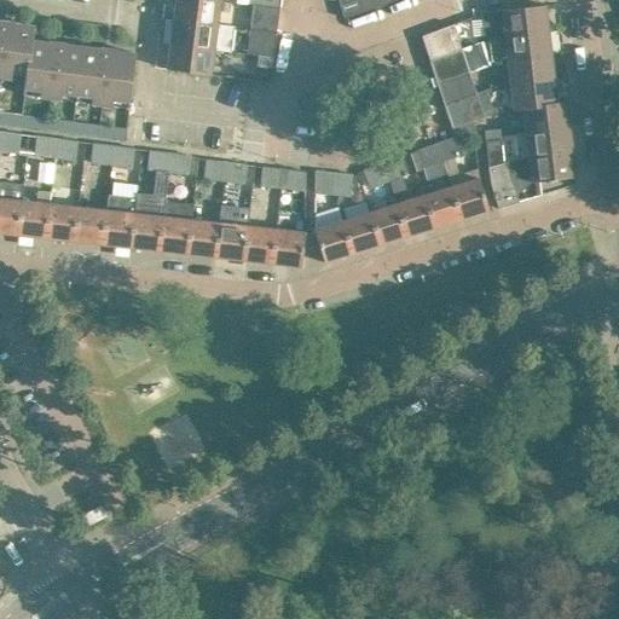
[(219,0),(175,0),(173,19),(217,25),(219,0)]
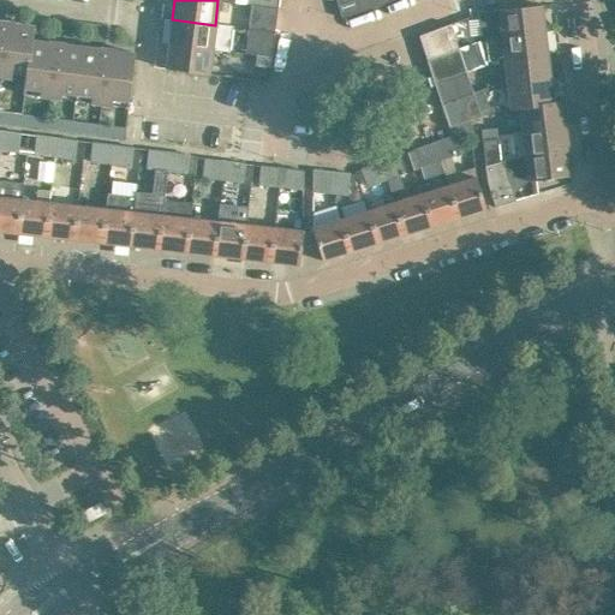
[(393,0),(335,0),(341,18),(381,5),(393,0)]
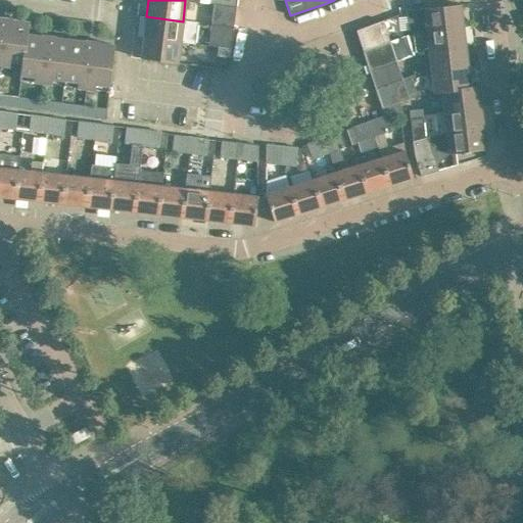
[(233,28),(236,6),(211,3),(211,5),(215,5),(212,25),(233,28)]
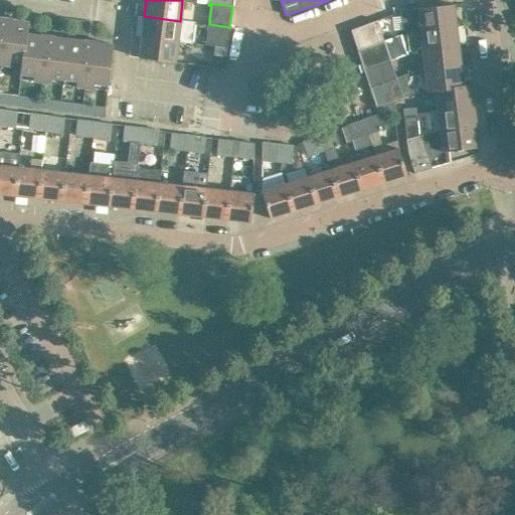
[(404,30),(456,24),(453,4),(403,10),(404,30)]
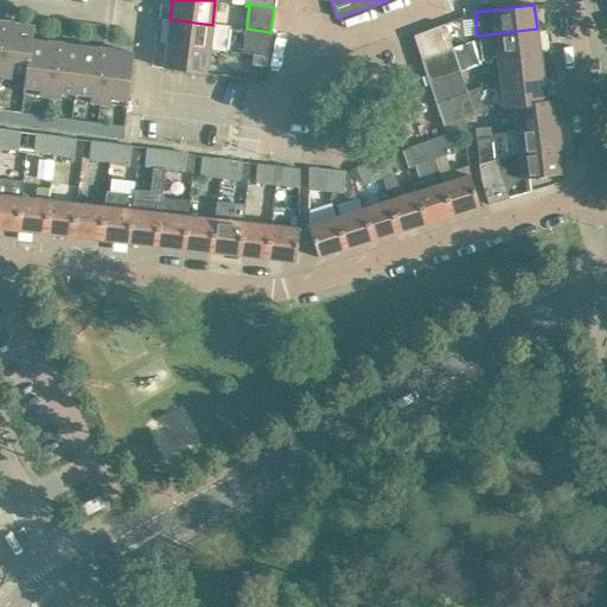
[(212,25),(170,19),(167,44),(209,49),(228,51),(231,27),(212,25)]
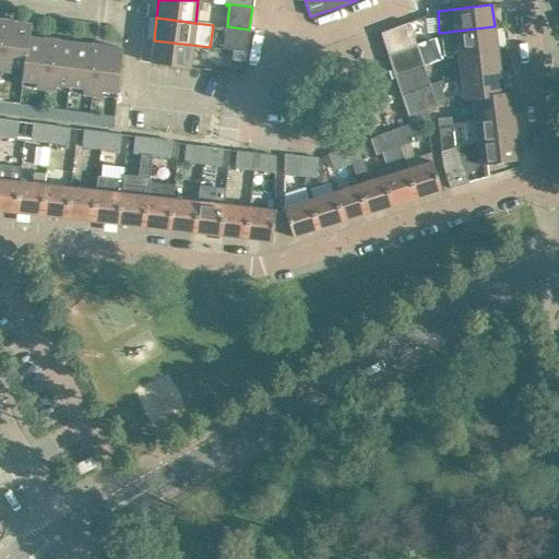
[(7,20),(1,70),(24,73),(30,37),(31,24),(13,22),(13,21),(7,20)]
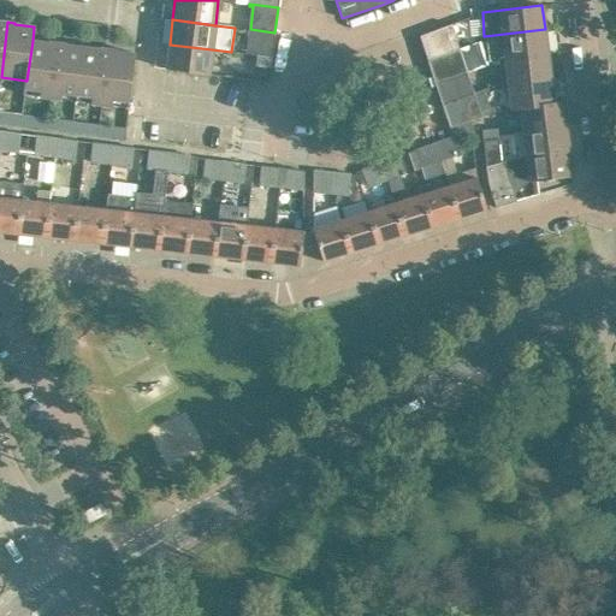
[(427,59),(460,48),(451,24),(420,36),(427,59)]
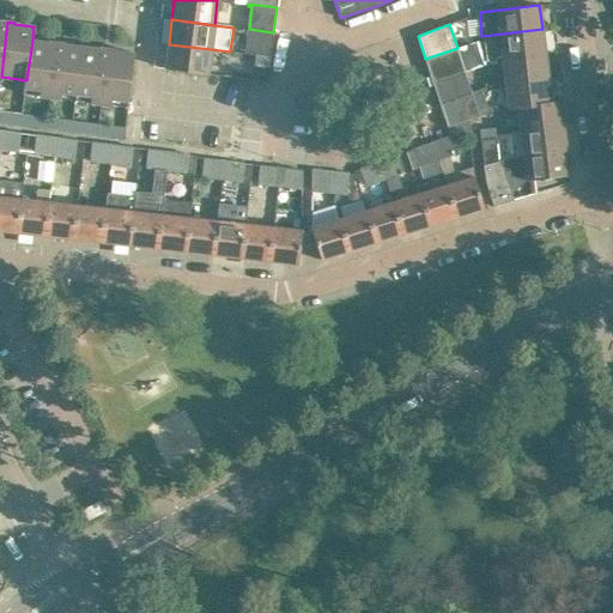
[(249,29),(246,54),(255,55),(271,58),(273,32),(249,29)]
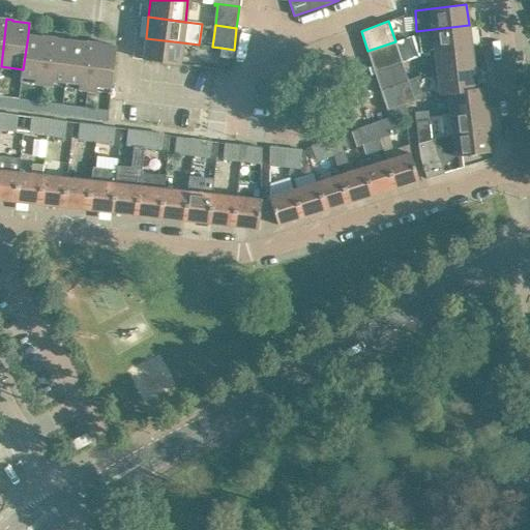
[(471,46),(469,25),(416,31),(416,35),(419,35),(420,52),(471,46)]
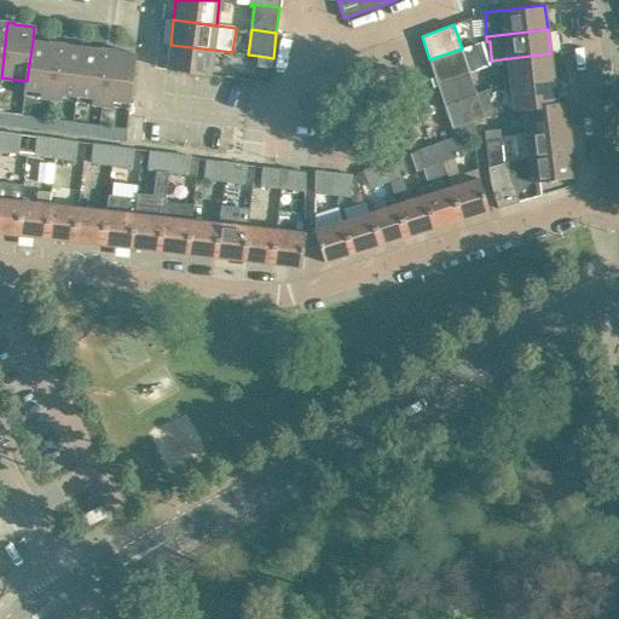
[(51,99),(58,44),(50,42),(48,44),(33,41),(25,96),(39,97),(39,98),(51,99)]
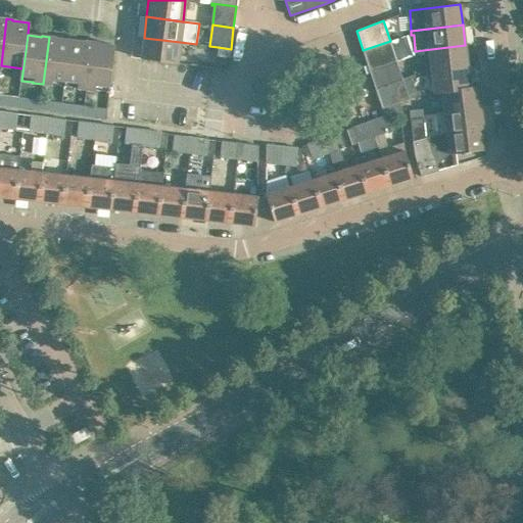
[(55,37),(49,37),(43,84),(51,85),(51,84),(65,86),(70,40),(55,38),(55,37)]
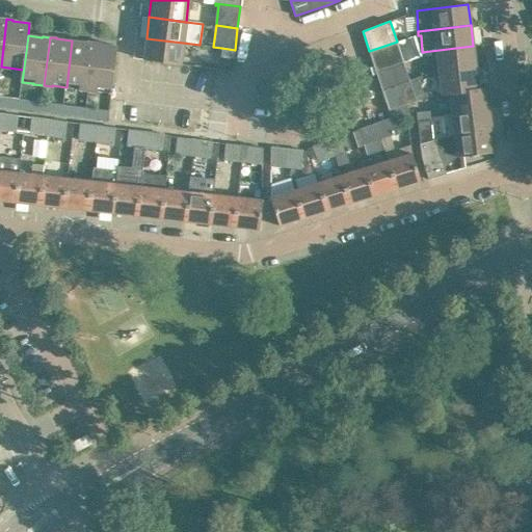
[(183,43),(147,38),(143,59),(181,64),(183,43)]
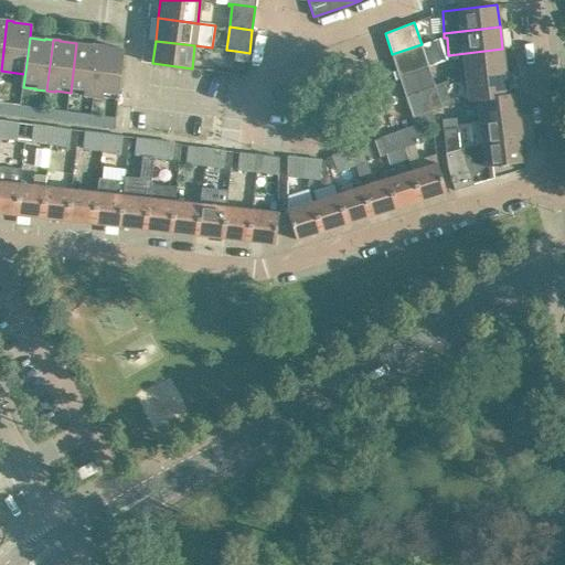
[(94,96),(100,45),(93,44),(92,45),(76,43),(71,93),(83,94),(83,95),(94,96)]
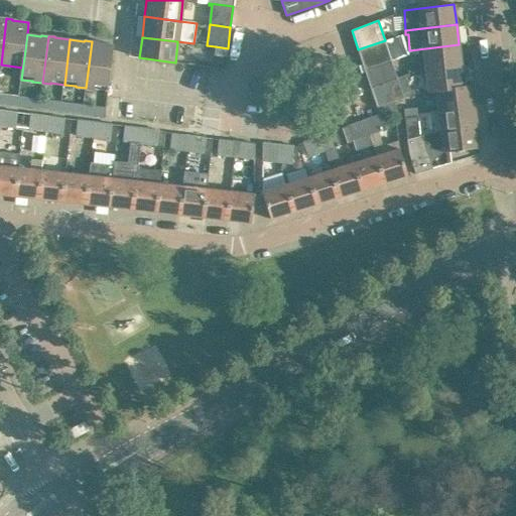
[(364,69),(391,60),(385,40),(358,49),(364,69)]
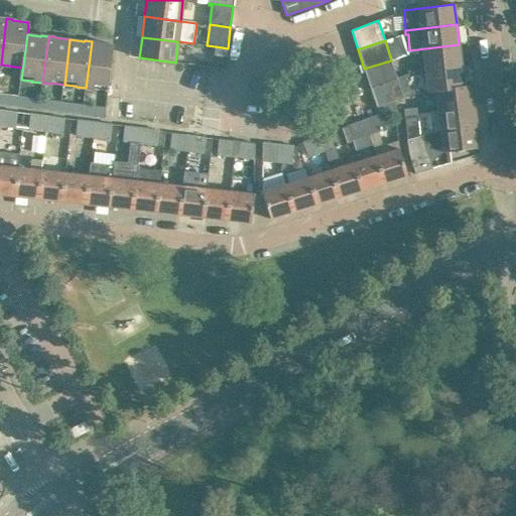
[(98,42),(92,41),(86,88),(107,91),(113,45),(98,42)]
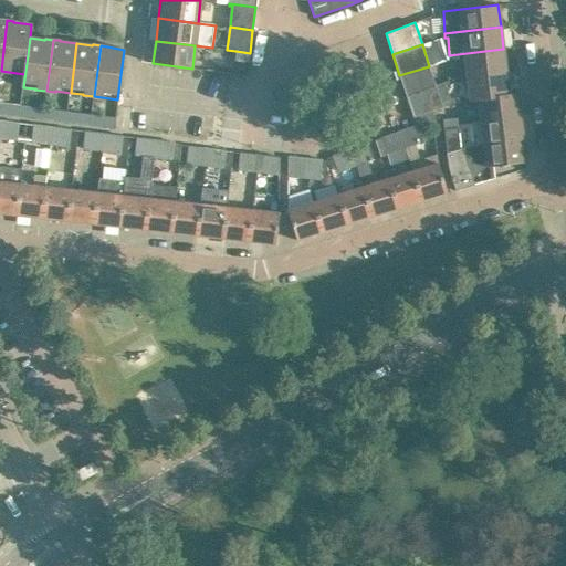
[(464,58),(467,76),(506,72),(503,49),(449,55),(449,60),(464,58)]
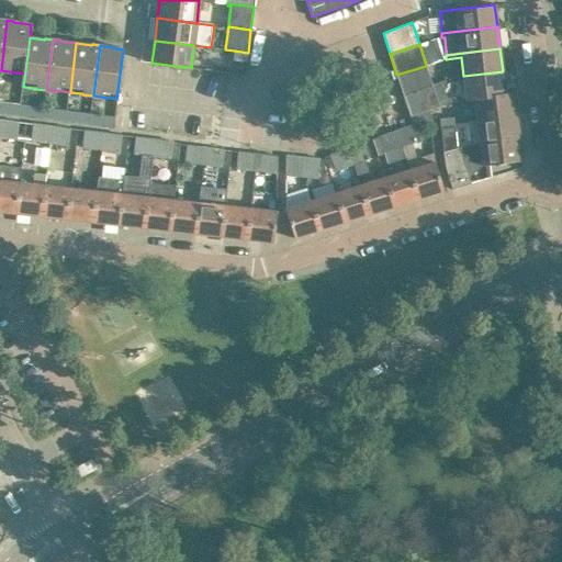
[(233,59),(247,60),(248,53),(234,51),(233,59)]
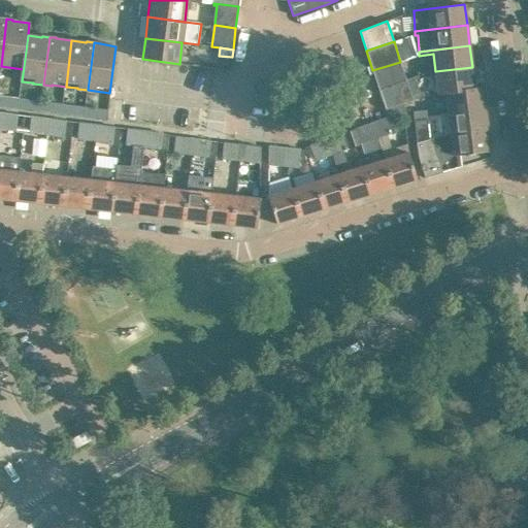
[(378,90),(406,80),(400,62),(372,70),(378,90)]
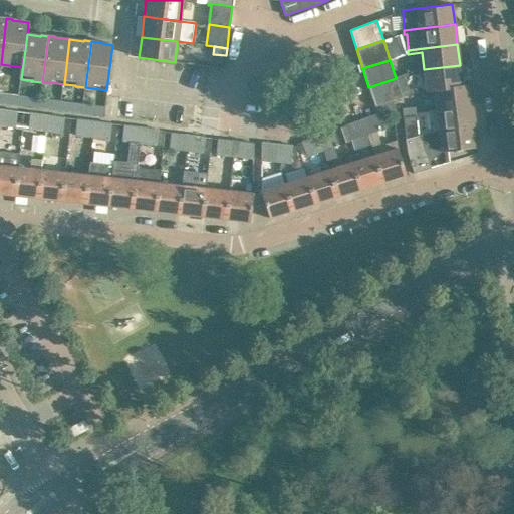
[(424,69),(426,89),(462,85),(460,65),(424,69)]
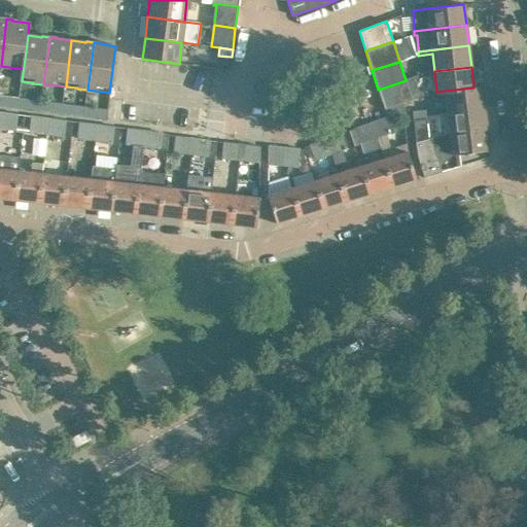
[(406,80),(378,90),(384,109),(403,103),(412,100),(423,96),(422,92),(419,93),(414,77),(406,80)]
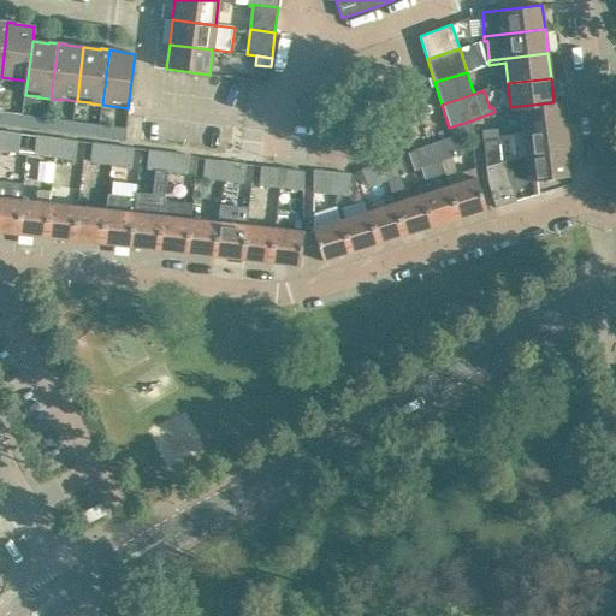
[(563,101),(554,102),(510,107),(511,110),(521,108),(523,131),(566,126),(563,101)]
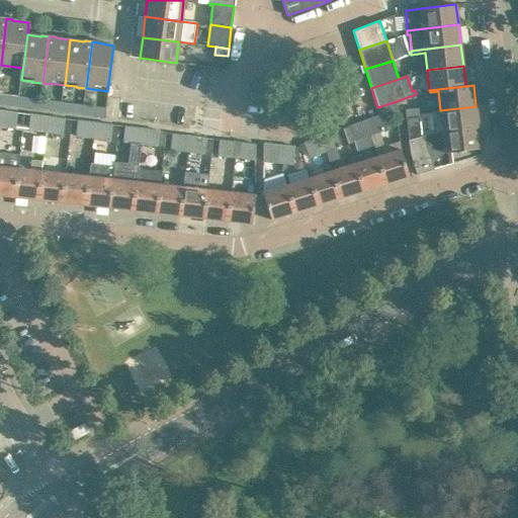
[(8,95),(0,93),(0,103),(7,104),(8,95)]
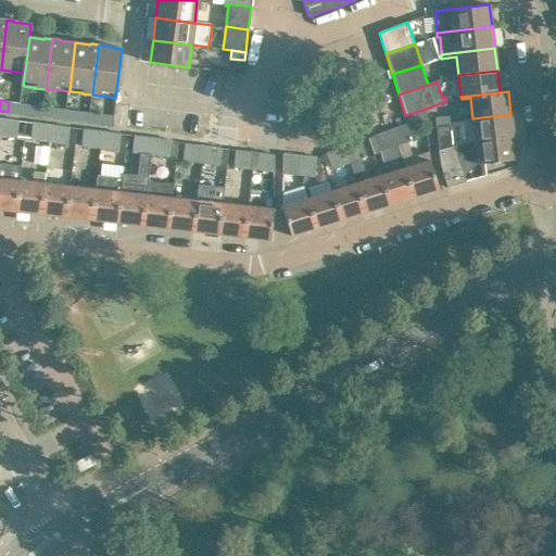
[(21,103),(9,102),(8,112),(20,113),(21,103)]
